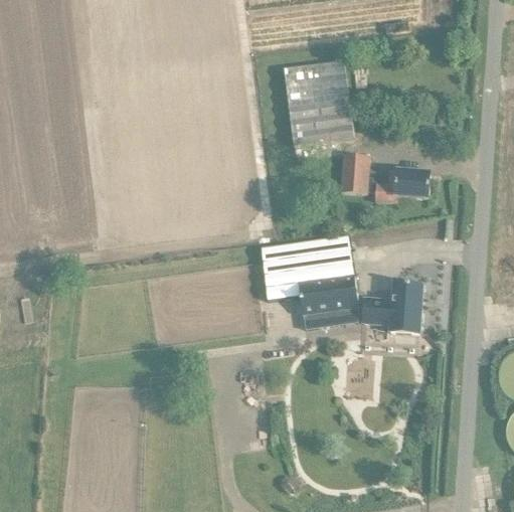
[(293,146),(293,145),(353,138),(343,60),(283,67),(293,146)]
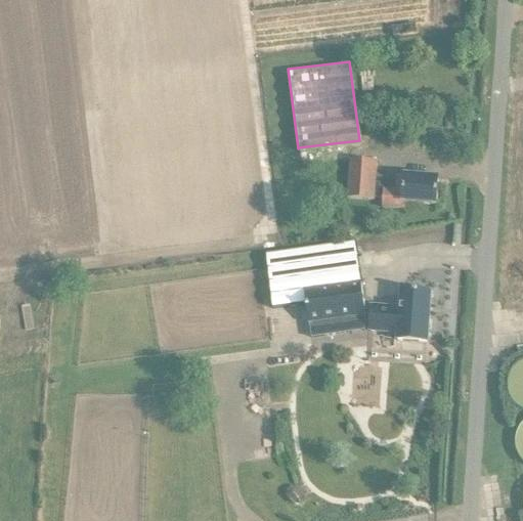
[(403,205),(403,199),(434,201),(436,175),(394,172),(394,174),(374,173),(375,158),(348,156),(345,194),(372,197),(373,193),(381,193),(381,204),(403,205)]
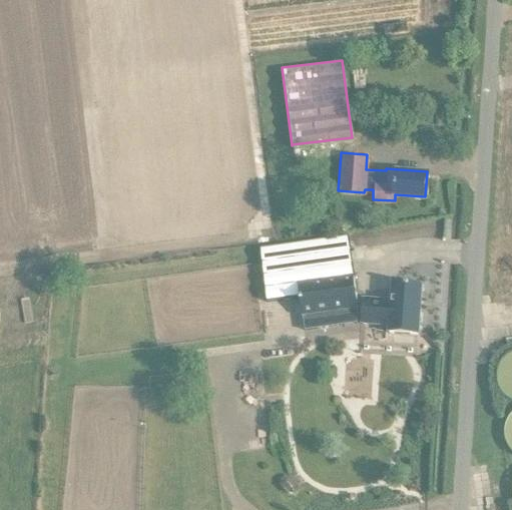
[(266,299),(298,294),(297,282),(352,274),(353,274),(353,273),(351,259),(347,233),(311,238),(280,243),(259,246),(266,299)]
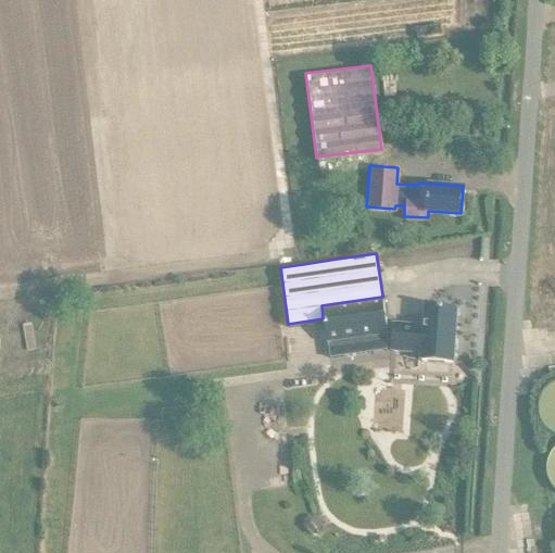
[(379,336),(387,335),(383,312),(381,297),(322,305),(323,318),(326,339),(328,355),(329,361),(349,357),(345,337),(379,332),(379,336)]
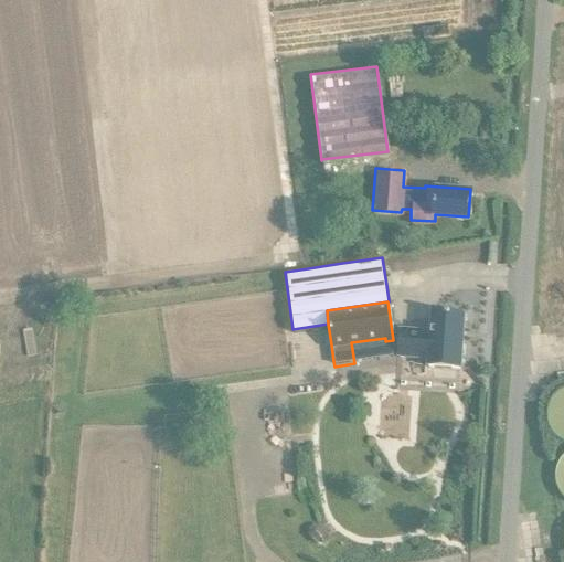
[(396,353),(415,354),(429,354),(429,349),(459,351),(461,313),(431,310),(429,329),(398,327),(396,353)]
